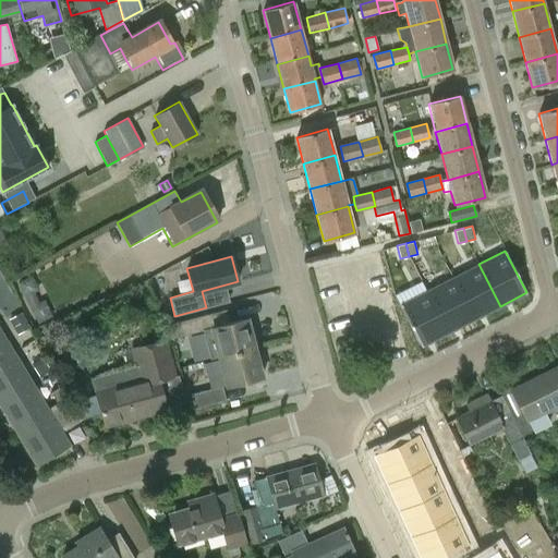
[(478,264),(452,278),(474,319),(500,306),(478,264)]
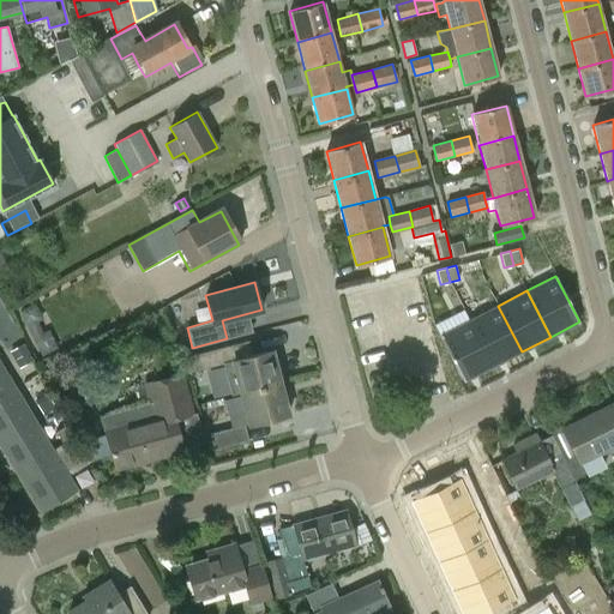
[(34,305),(18,312),(41,357),(56,349),(48,331),(42,333),(37,323),(42,320),(34,305)]
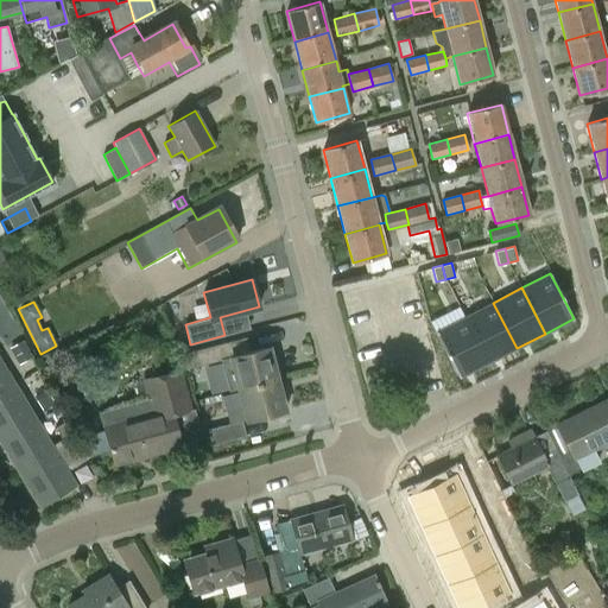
[(493,303),(464,317),(487,362),(517,348),(493,303)]
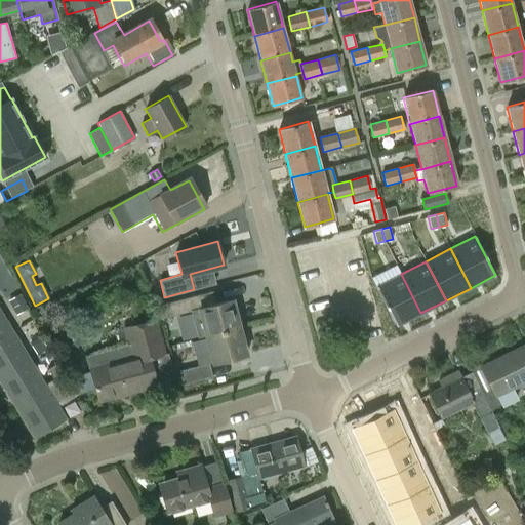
[(396,326),(420,313),(401,274),(376,286),(396,326)]
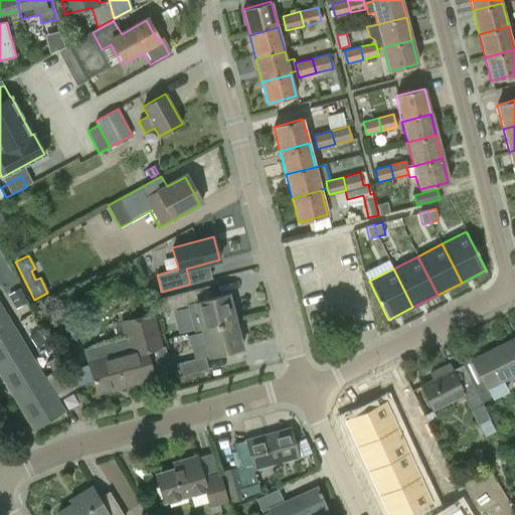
[(187,305),(194,331),(201,329),(202,333),(236,324),(228,293),(212,298),(209,286),(154,300),(157,313),(187,305)]
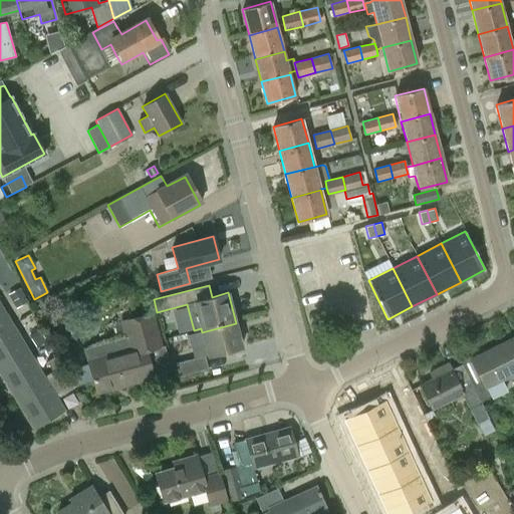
[(27,301),(19,288),(8,294),(16,308),(27,301)]
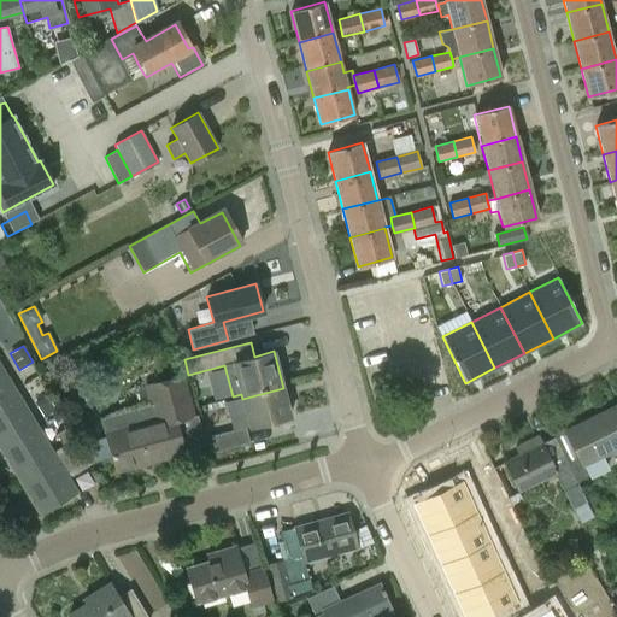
[(0,403),(17,393),(0,364),(0,403)]
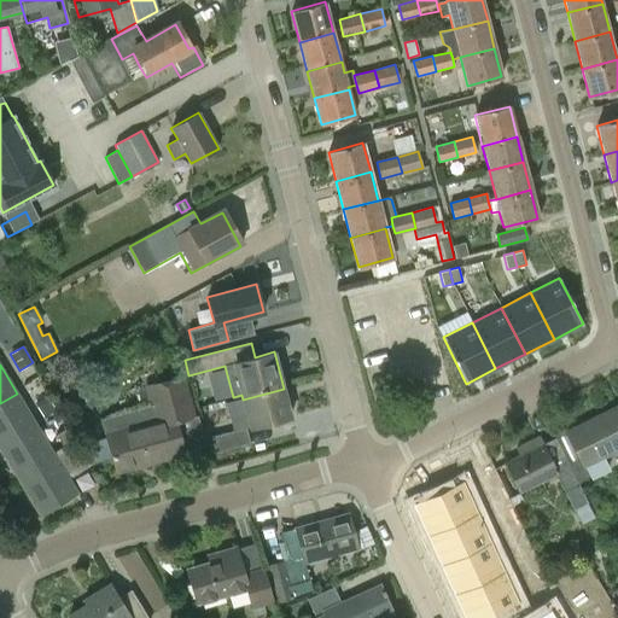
[(152,406),(103,419),(116,471),(184,452),(173,412),(190,407),(181,377),(146,386),(152,406)]
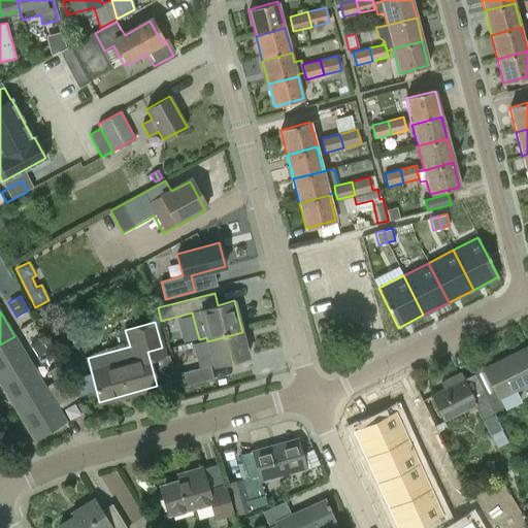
[(242,332),(207,341),(213,365),(249,356),(242,332)]
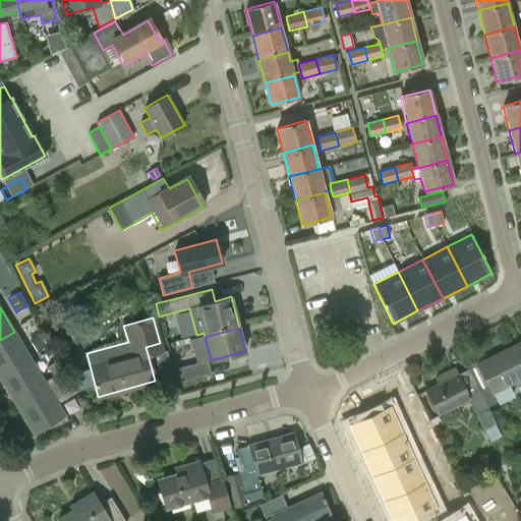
[(0,340),(0,378),(32,359),(14,332),(0,340)]
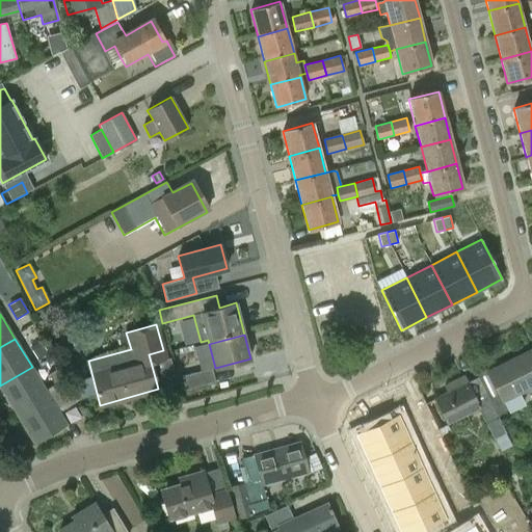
[(48,352),(41,341),(30,347),(37,358),(48,352)]
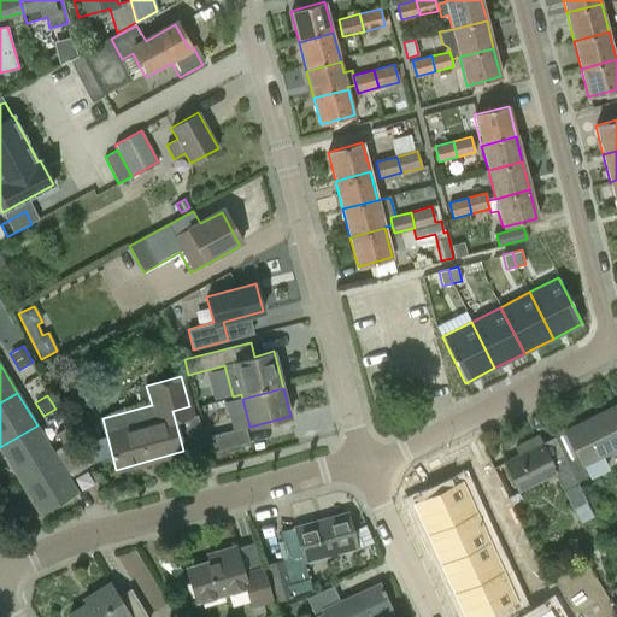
[(573,448),(562,453),(575,482),(587,477),(582,468),(585,466),(591,476),(607,468),(603,458),(616,450),(616,410),(615,406),(564,432),(573,448)]
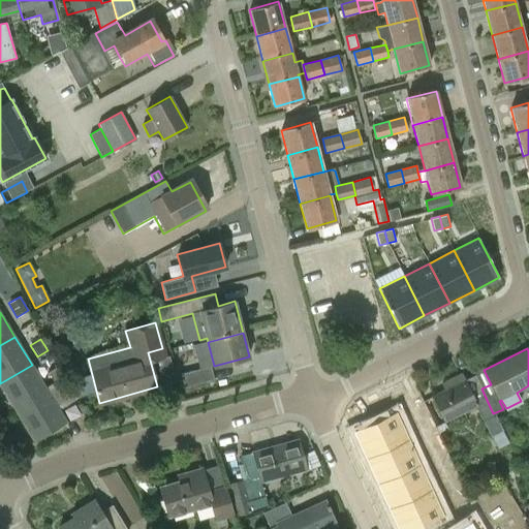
[(0,383),(0,384),(17,412),(49,394),(45,389),(32,365),(0,383)]
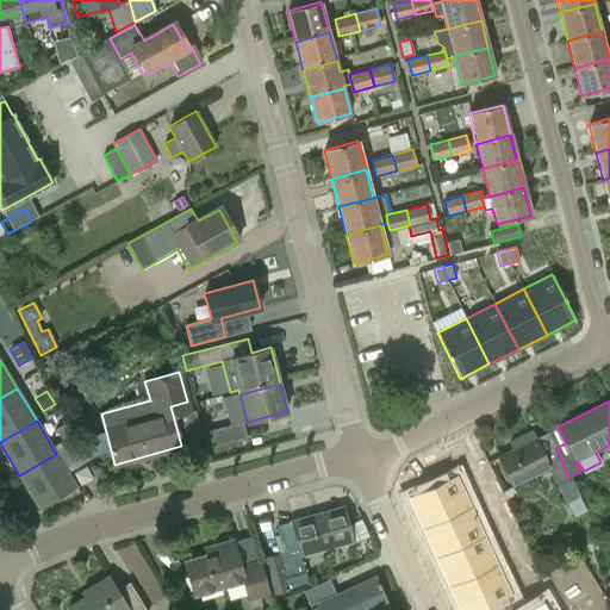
[(246,437),(242,423),(209,431),(212,446),(246,437)]
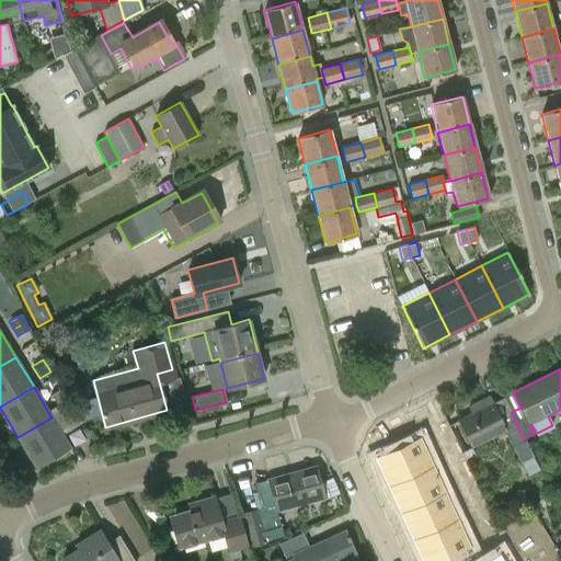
[(64,399),(58,390),(52,395),(57,403),(64,399)]
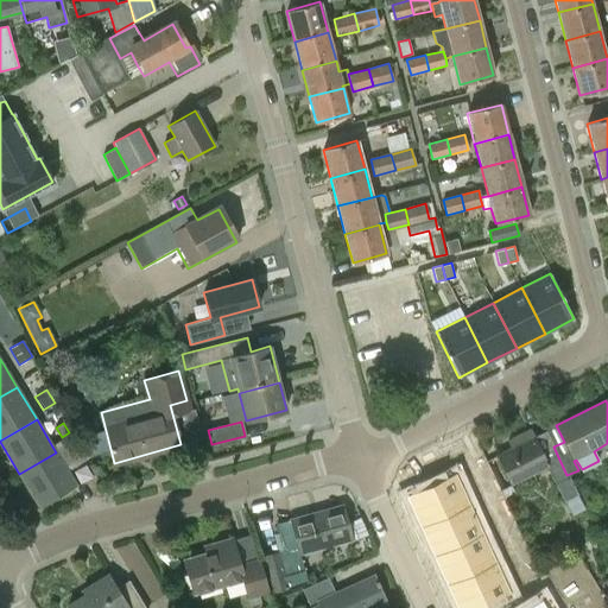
[(498,455),(511,485),(548,466),(565,500),(577,494),(567,475),(553,447),(545,431),(498,455)]
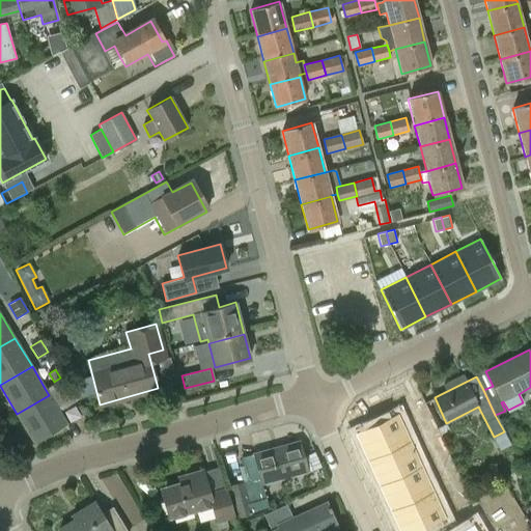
[(61,381),(46,390),(49,395),(17,414),(34,443),(66,424),(57,409),(60,407),(61,408),(75,399),(61,381)]
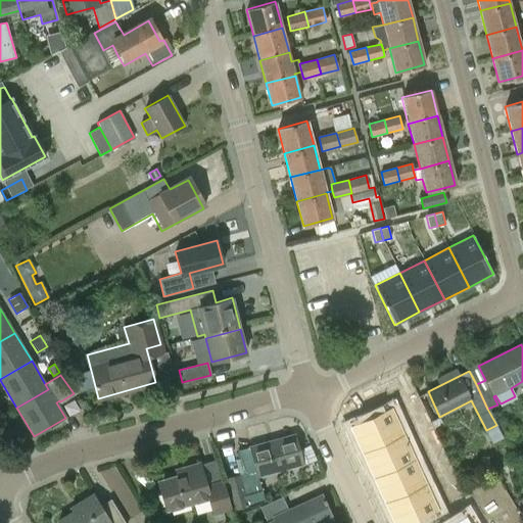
[(390,409),(350,427),(363,453),(402,434),(390,409)]
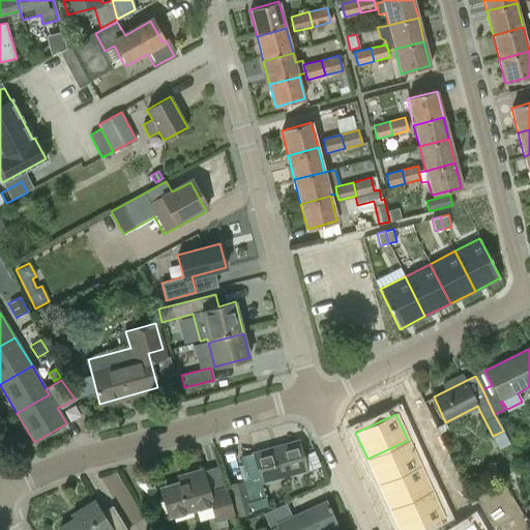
[(423,419),(416,422),(421,434),(429,430),(423,419)]
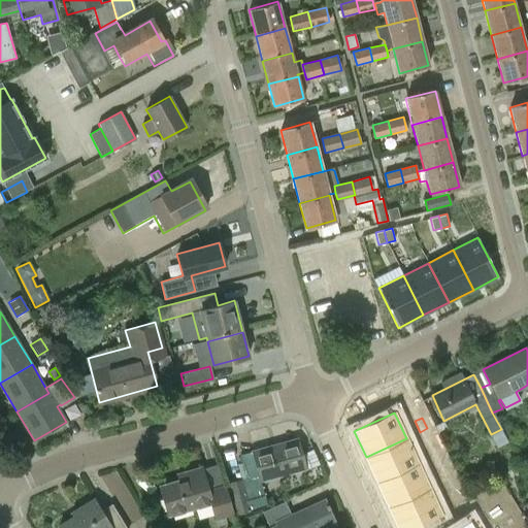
[(253,451),(253,452),(261,481),(305,469),(297,438),(253,451)]
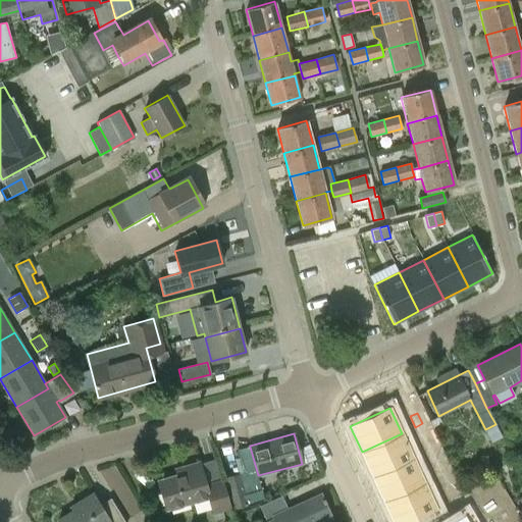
[(402,433),(362,452),(373,477),(413,459),(402,433)]
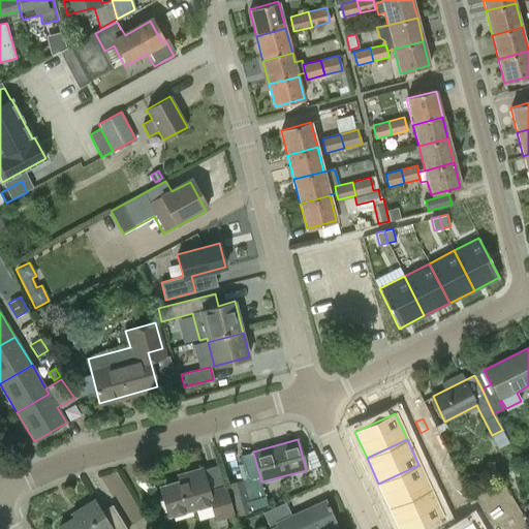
[(434,443),(427,447),(432,459),(439,455),(434,443)]
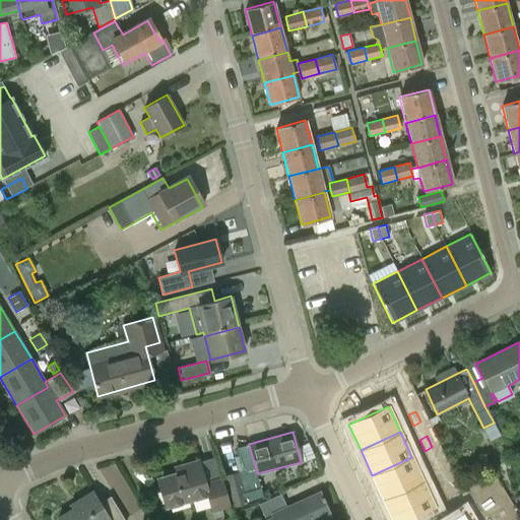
[(249,445),(236,448),(244,477),(257,473),(249,445)]
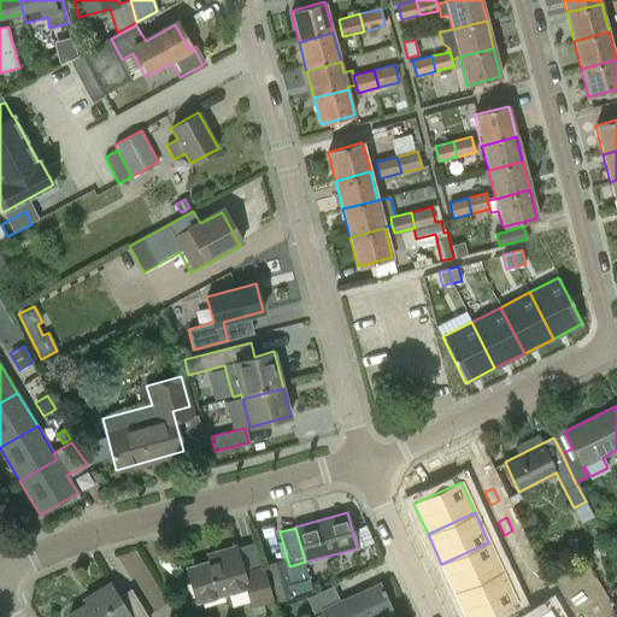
[(512,530),(504,535),(510,547),(518,544),(512,530)]
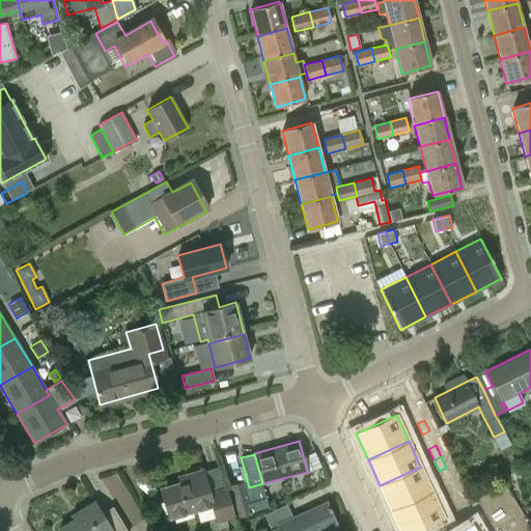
[(420,467),(380,485),(391,510),(431,492),(420,467)]
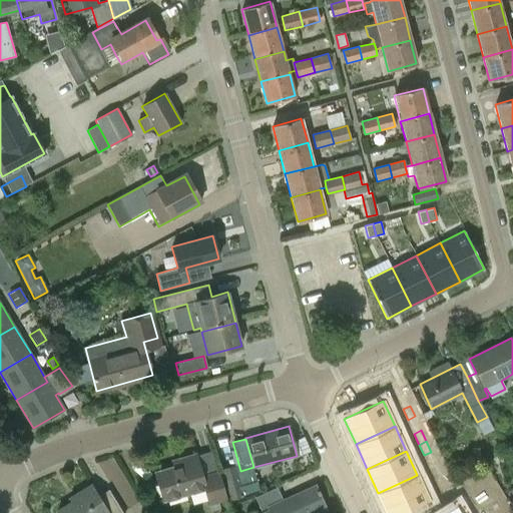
[(226,499),(219,475),(201,480),(194,457),(179,462),(180,467),(155,474),(163,502),(204,491),(208,504),(226,499)]
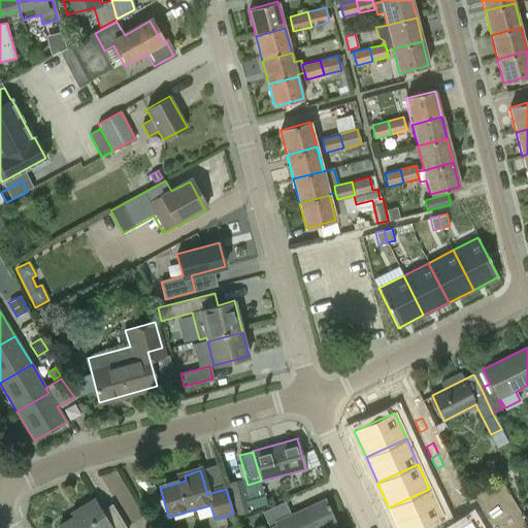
[(237,514),(246,512),(239,481),(229,483),(237,514)]
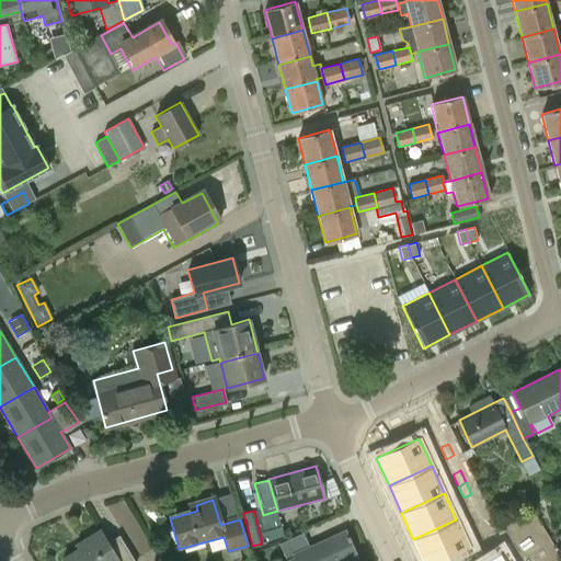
[(456,519),(413,539),(422,560),(437,560),(468,547),(456,519)]
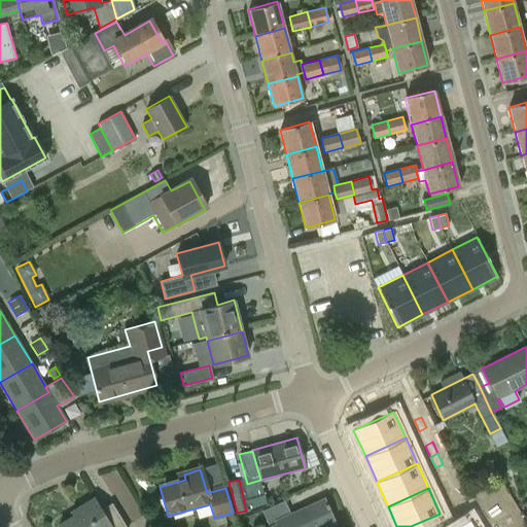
[(79,512),(59,524),(60,526),(126,526),(111,503),(101,510),(94,498),(77,508),(79,512)]
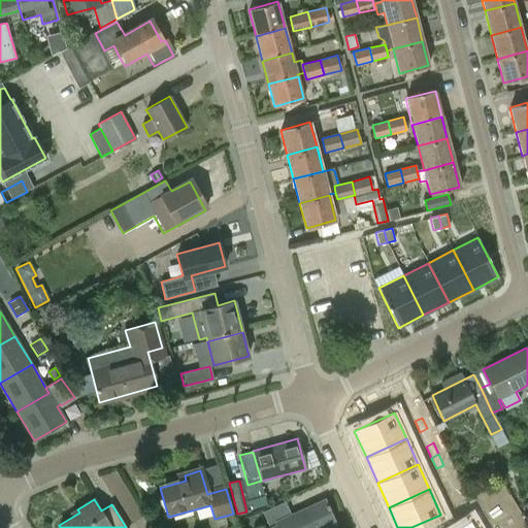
[(269,527),(336,527),(324,499),(290,515),(285,502),(263,512),(270,527),(269,527)]
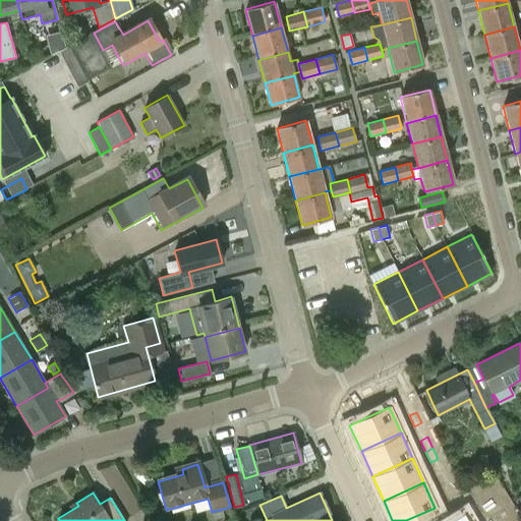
[(503,493),(497,497),(503,508),(510,504),(503,493)]
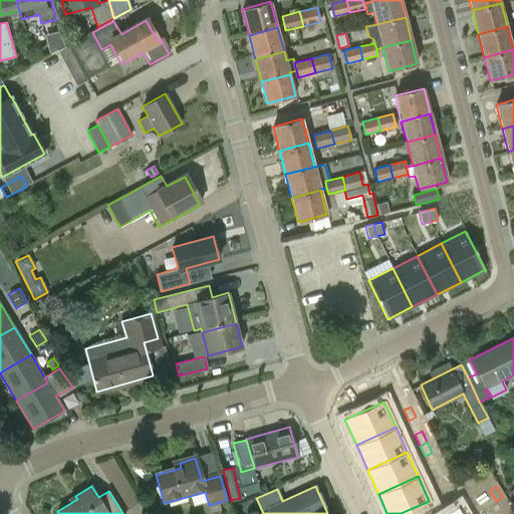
[(457,492),(446,496),(449,504),(460,499),(457,492)]
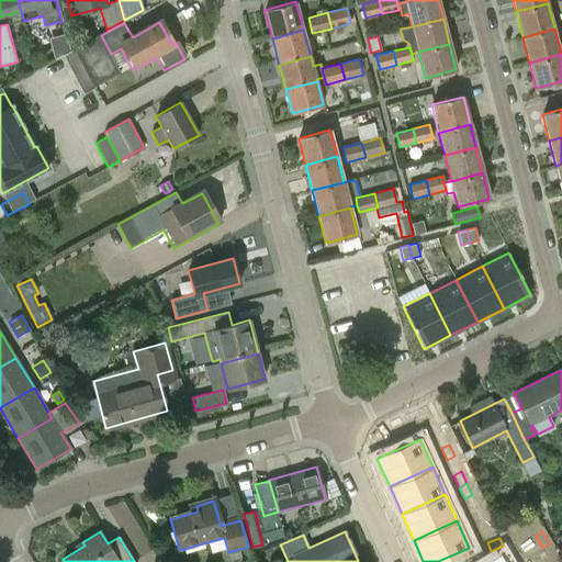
[(505,561),(498,550),(479,561),(505,561)]
